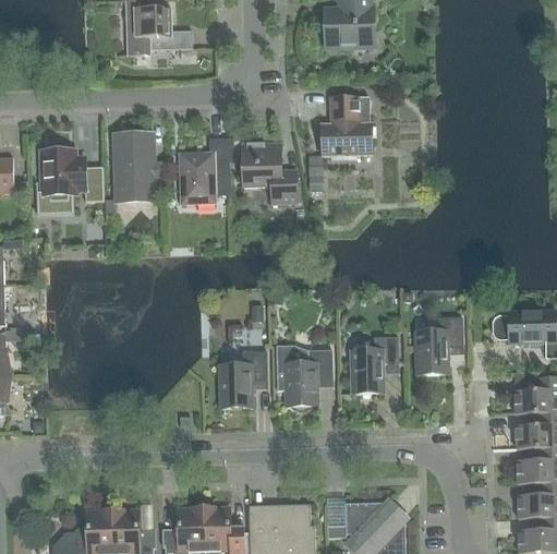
[(324,8),(325,47),(373,46),(372,7),(368,7),(368,0),(337,0),(338,8),(324,8)]
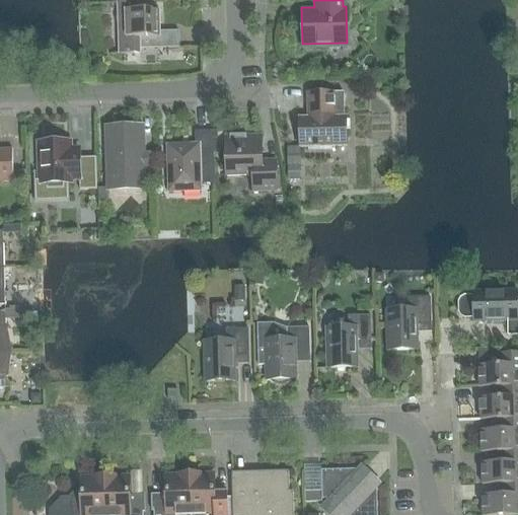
[(138,45),(177,44),(177,27),(158,27),(157,6),(117,7),(118,50),(108,50),(108,51),(138,51),(138,45)]
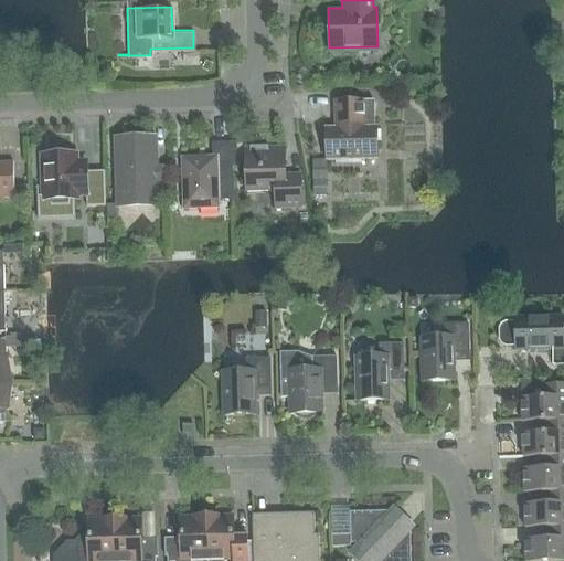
[(339,125),(323,125),(325,156),(325,157),(326,157),(376,156),(375,124),(373,124),(372,97),(332,98),(333,116),(339,116),(339,125)]
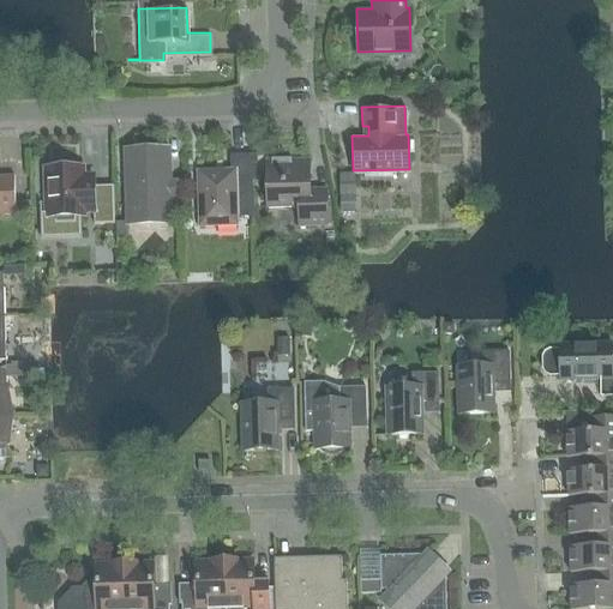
[(166,146),(125,148),(127,218),(127,219),(168,218),(166,146)]
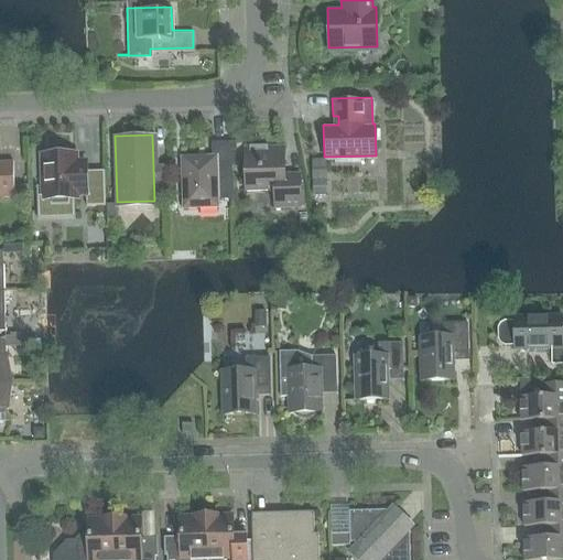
[(230,139),(216,139),(210,140),(210,154),(181,155),(182,205),(199,204),(199,198),(216,198),(216,197),(231,196),(230,139)]
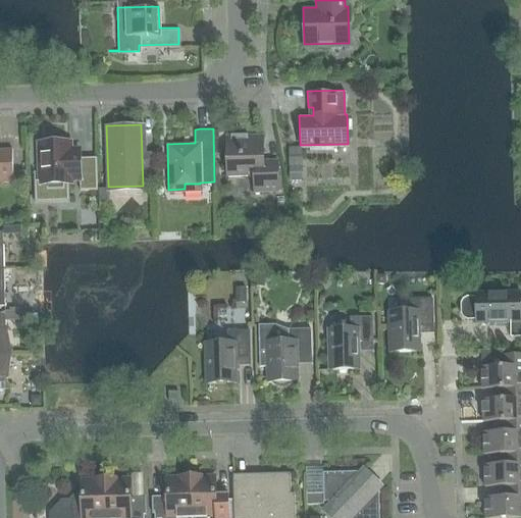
[(253,190),(277,189),(276,158),(262,159),(261,133),(224,134),(225,174),(252,173),(253,190)]
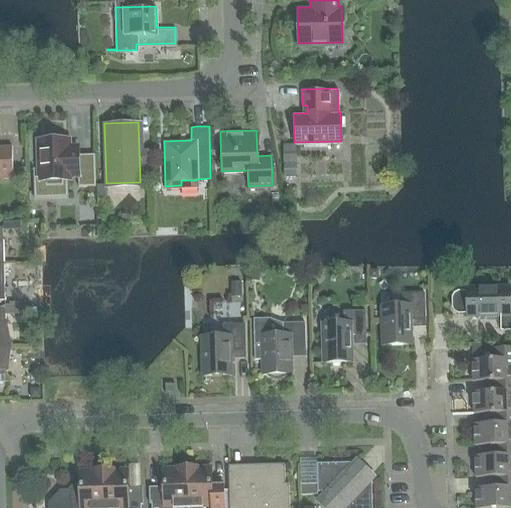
[(67,195),(66,177),(68,177),(68,173),(77,173),(77,184),(94,184),(93,152),(77,152),(77,144),(67,145),(67,137),(37,138),(38,176),(33,176),(33,196),(67,195)]
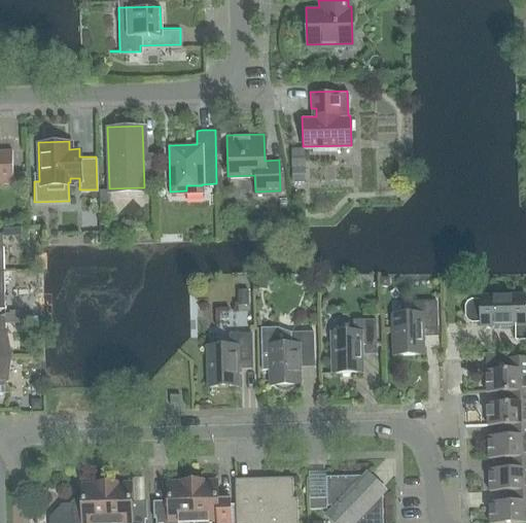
[(0,180),(11,180),(11,151),(0,151),(0,180)]
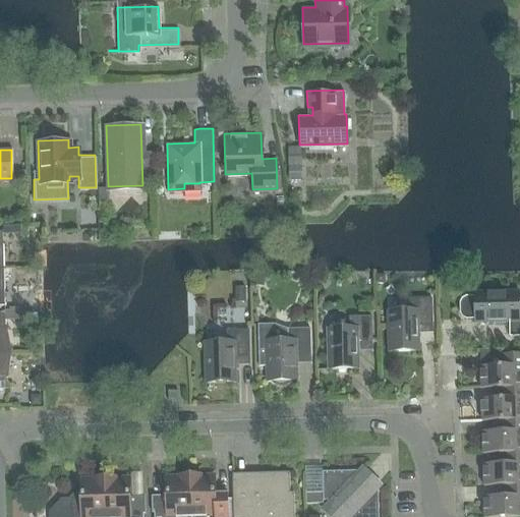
[(301,164),(288,164),(288,176),(301,176),(301,164)]
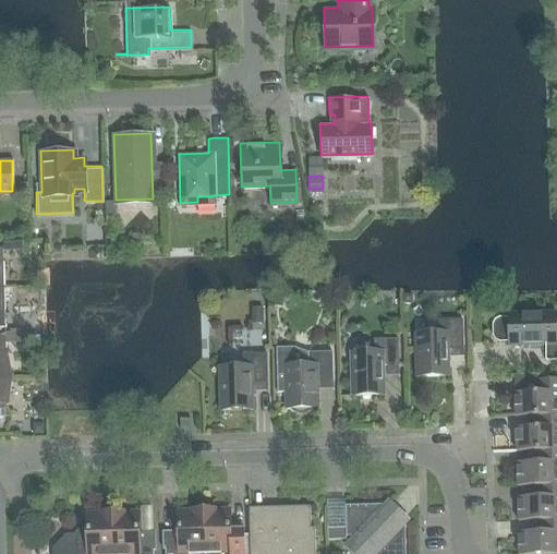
[(116,199),(105,199),(105,219),(116,219),(116,200),(116,199)]
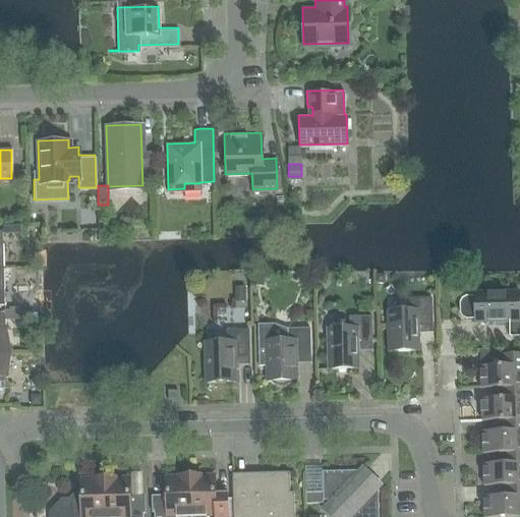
[(19,222),(2,222),(2,231),(20,230),(19,222)]
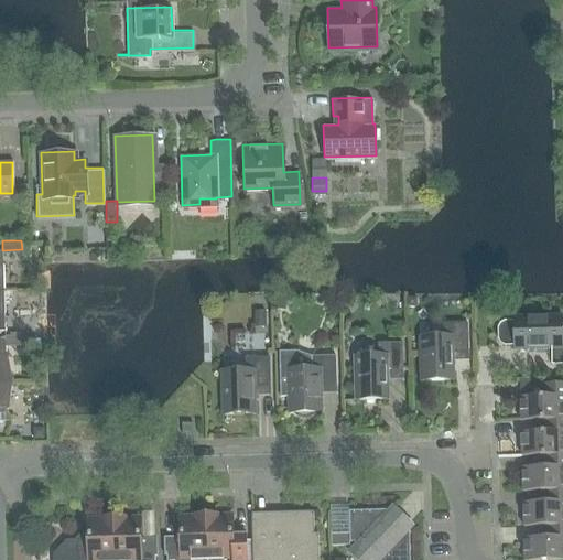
[(273,307),(280,307),(284,300),(284,294),(273,294),(273,307)]
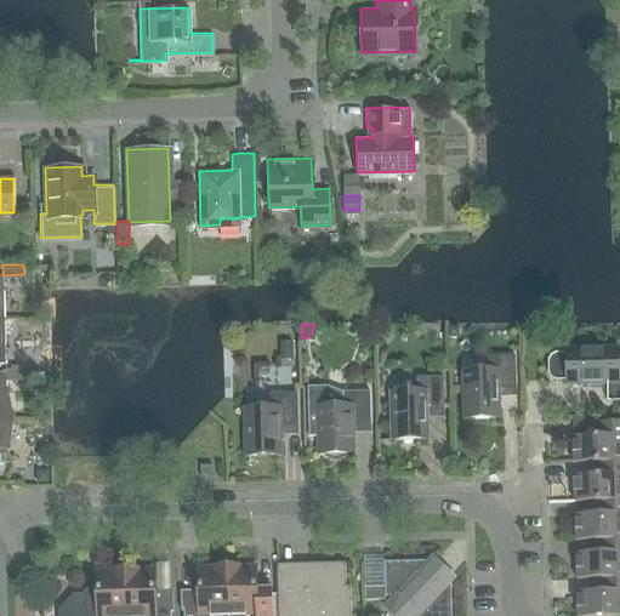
[(454,334),(458,330),(458,324),(448,324),(448,334),(454,334)]
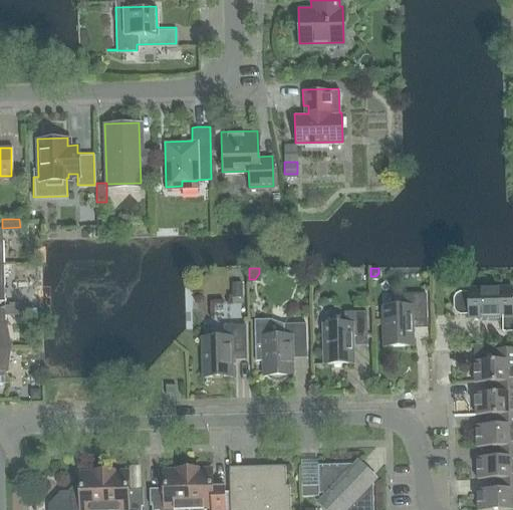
[(231,280),(231,294),(241,294),(241,280),(231,280)]
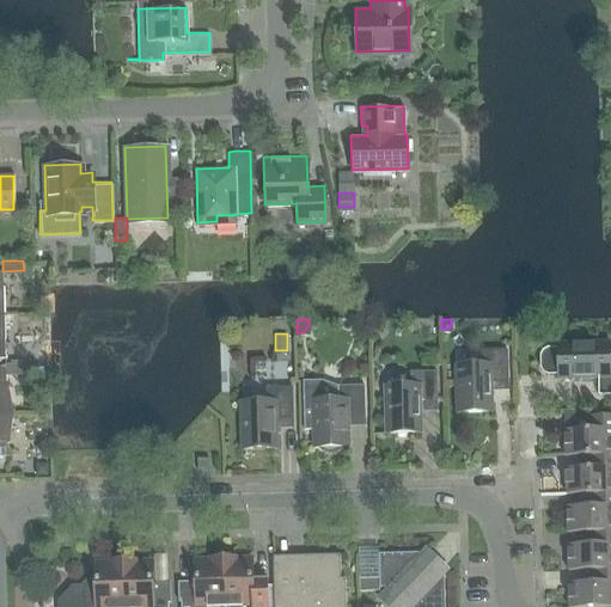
[(556,339),(556,345),(548,345),(542,348),(539,351),(539,365),(543,369),(548,372),(556,372),(557,376),(597,375),(597,392),(610,391),(610,353),(609,354),(609,338),(556,339)]
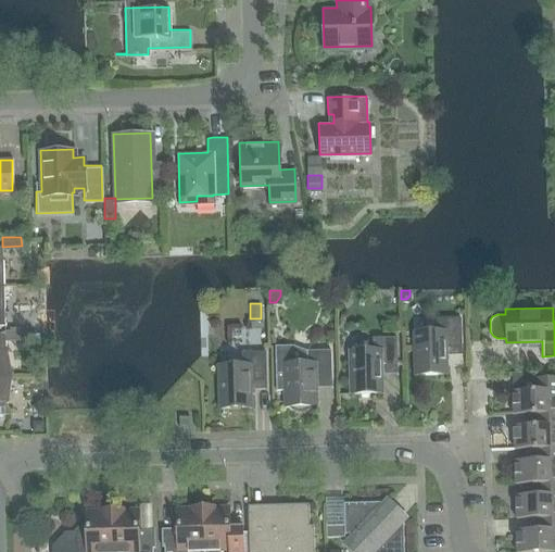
[(24,315),(24,328),(40,328),(40,315),(24,315)]
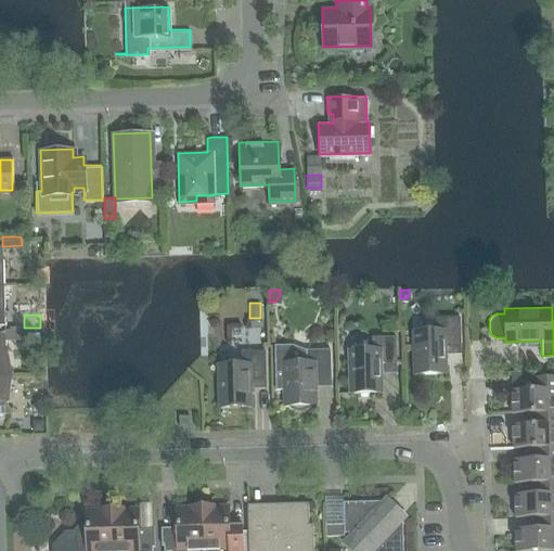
[(445,344),(460,344),(459,315),(435,316),(435,328),(411,329),(412,372),(446,371),(445,344)]
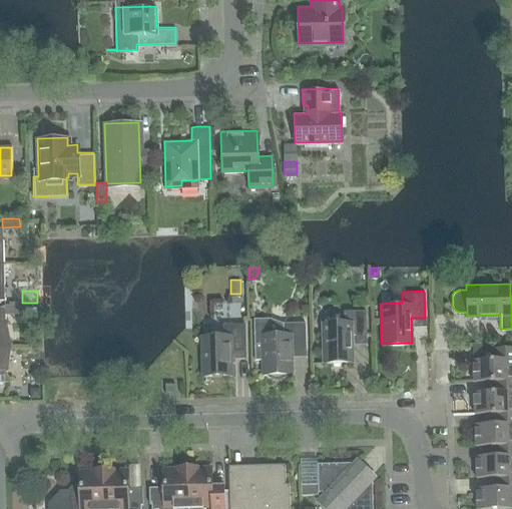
[(18,304),(9,304),(9,313),(18,313),(18,304)]
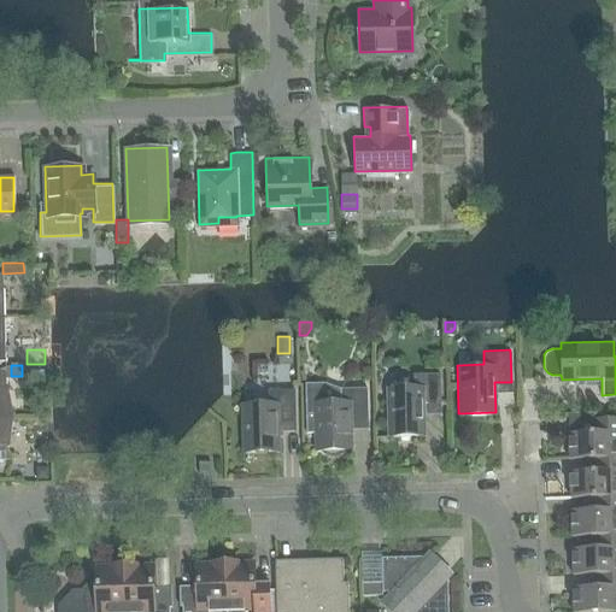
[(5,383),(5,376),(4,370),(0,370),(0,415),(13,415),(7,383),(5,383)]
